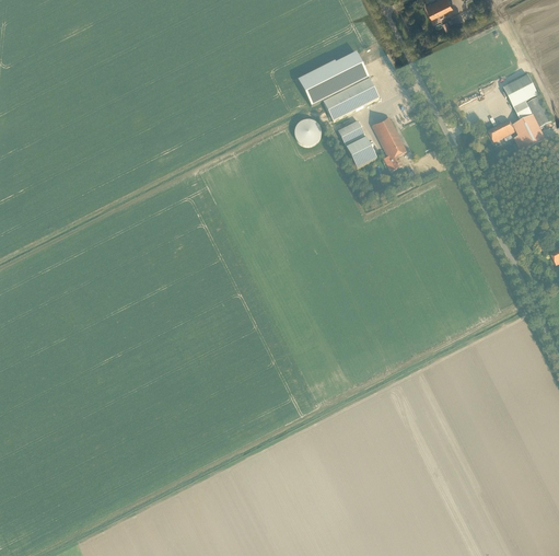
[(431,0),(424,3),(430,15),(451,4),(449,0),(431,0)]
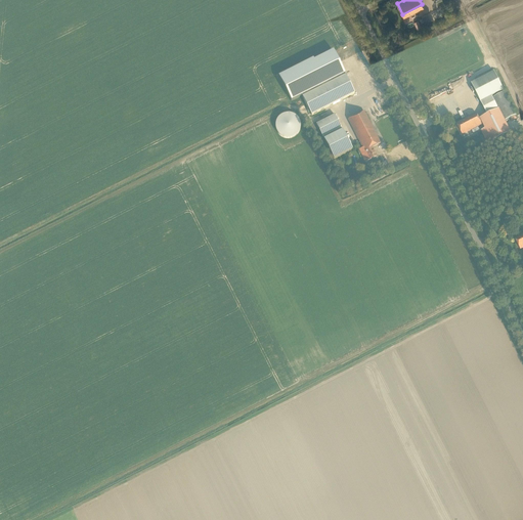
[(333,47),(278,74),(290,96),(344,70),(333,47)]
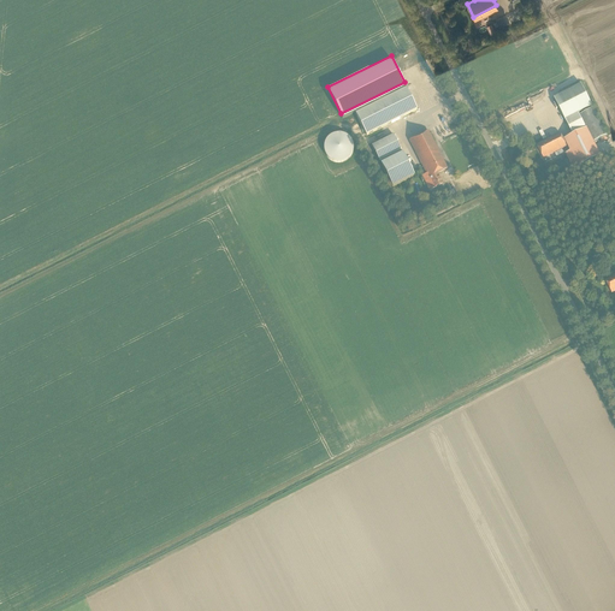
[(578,110),(587,105),(592,102),(581,81),(554,94),(565,116),(572,130),(585,123),(578,110)]
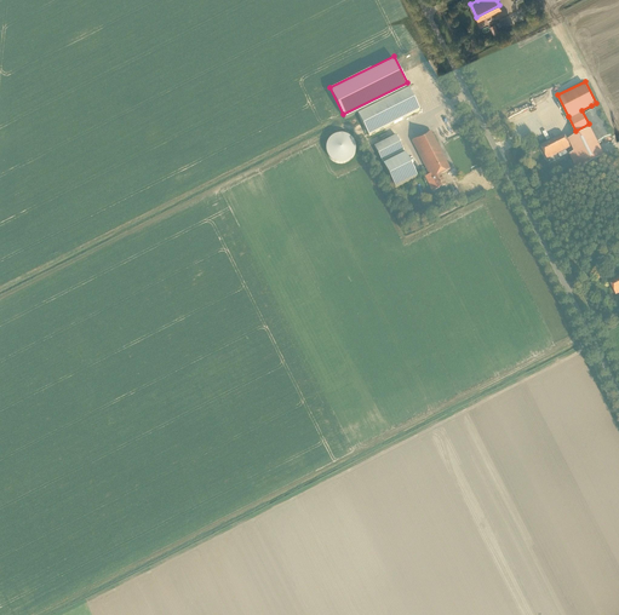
[(408,85),(357,110),(368,132),(419,107),(408,85)]
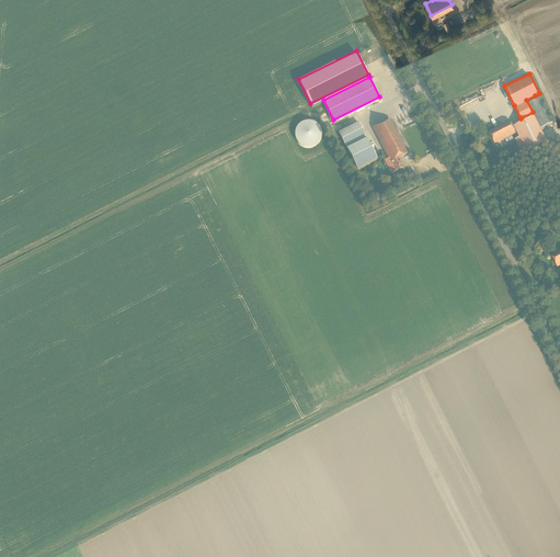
[(533,111),(539,125),(552,120),(539,94),(527,101),(533,111)]
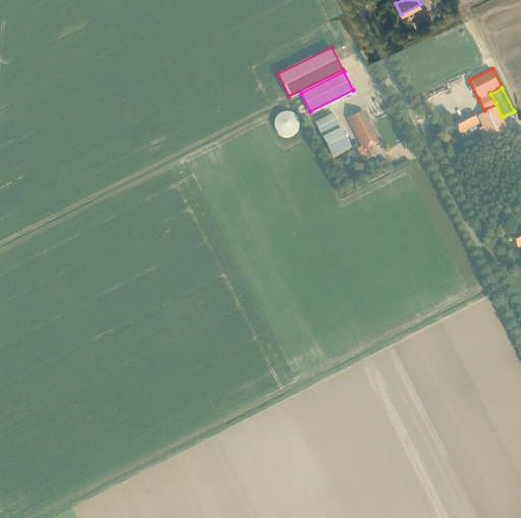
[(502,116),(497,105),(477,114),(482,124),(478,126),(485,140),(508,128),(502,116)]
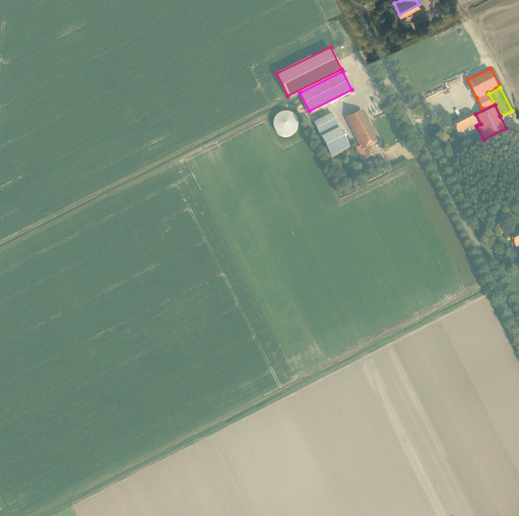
[(361,107),(344,115),(359,143),(359,144),(362,150),(359,151),(362,157),(365,155),(373,151),(368,142),(377,138),(361,107)]
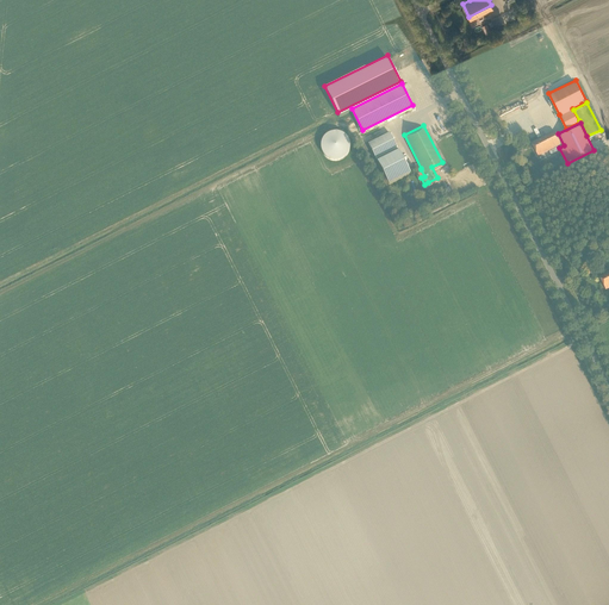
[(319,143),(321,147),(322,149),(323,150),(324,153),(327,154),(329,155),(331,156),(334,156),(336,156),(339,156),(341,155),(343,154),(345,151),(347,150),(348,148),(348,145),(349,143),(348,141),(348,137),(347,135),(346,133),(345,131),(342,130),(340,129),(337,128),(335,128),(333,128),(330,128),(328,129),(325,130),(324,132),(322,133),(321,136),(321,138),(319,141),(319,143)]
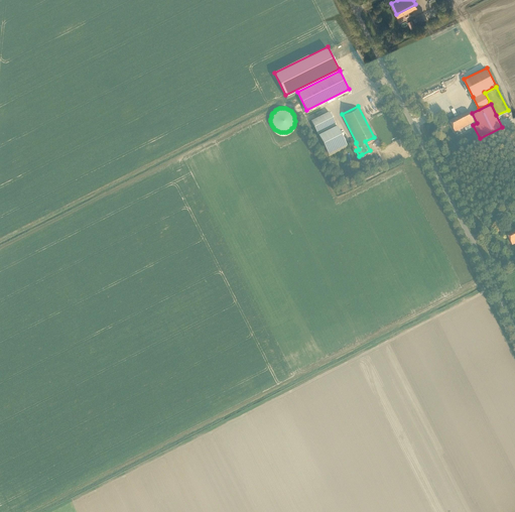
[(449,117),(455,128),(474,119),(469,108),(449,117)]
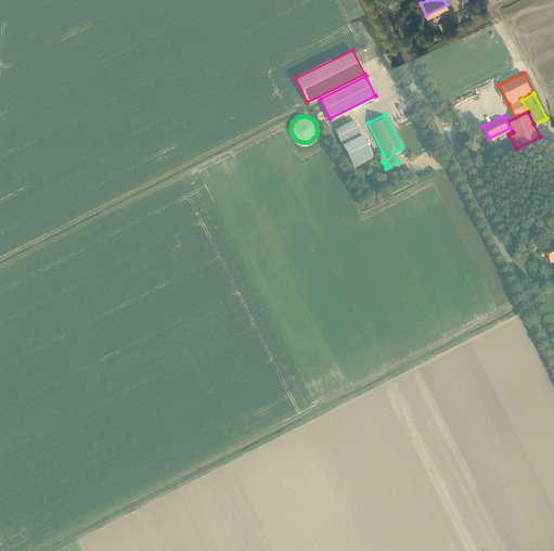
[(334,127),(342,144),(361,135),(353,117),(334,127)]
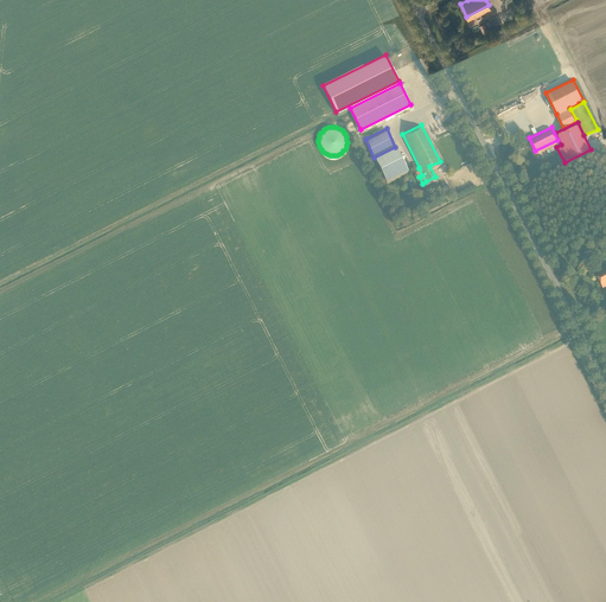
[(395,147),(374,158),(386,180),(407,170),(395,147)]
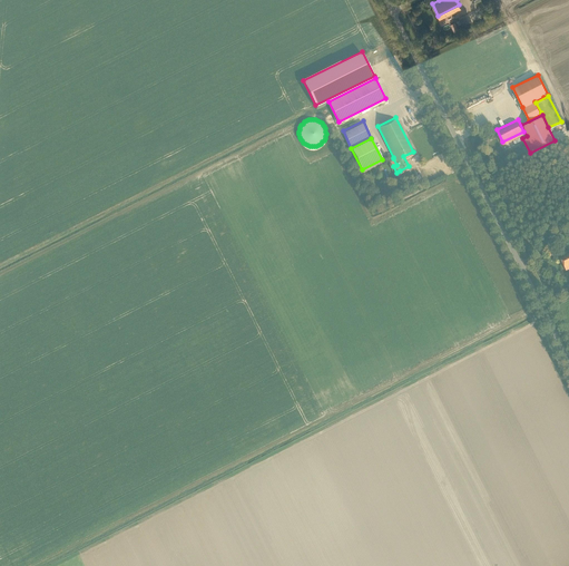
[(568,250),(559,255),(566,266),(568,264),(568,250)]
